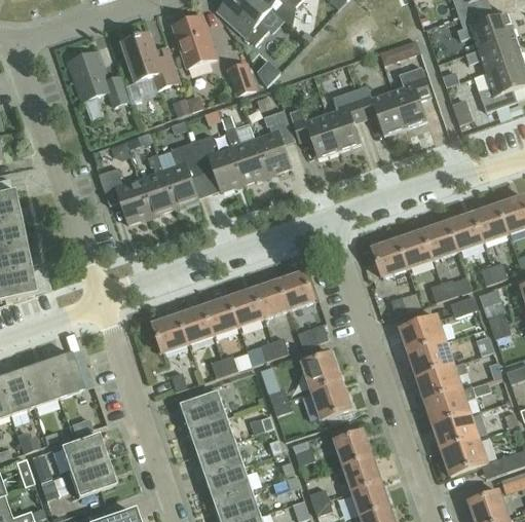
[(260,21),(271,8),(262,0),(226,0),(240,12),(230,23),(255,44),(269,29),(260,21)]
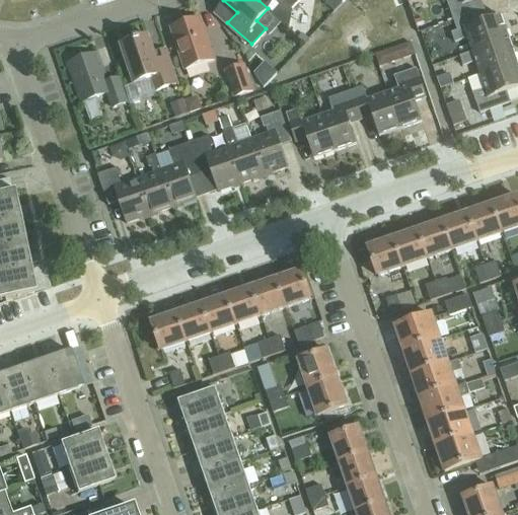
[(259,0),(268,8),(287,25),(290,7),(296,0),(259,0)]
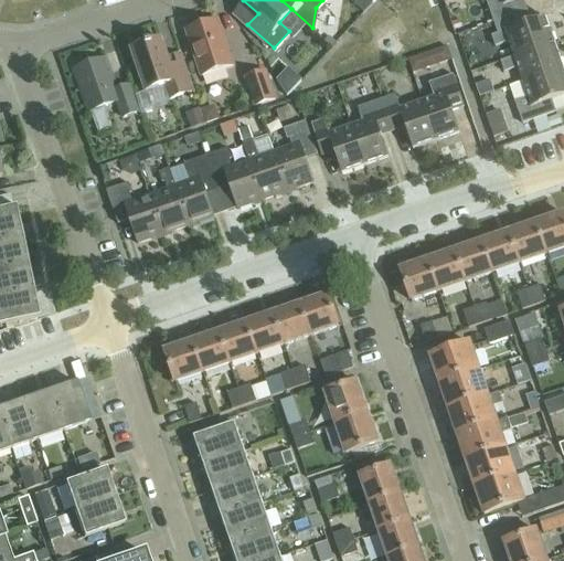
[(493,19),(524,7),(522,0),(487,0),(493,19)]
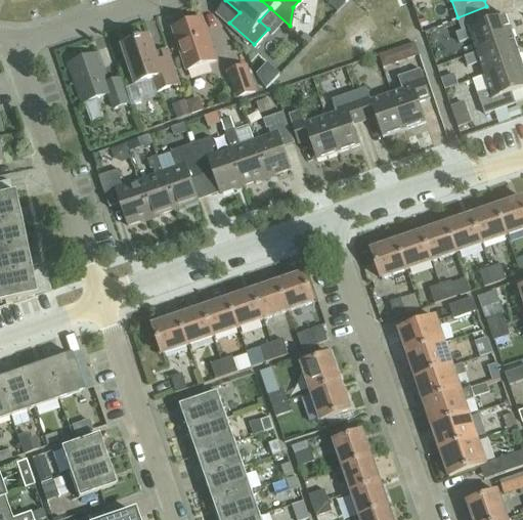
[(490,16),(486,6),(458,17),(461,27),(454,29),(458,39),(471,35),(475,48),(512,35),(504,11),(490,16)]
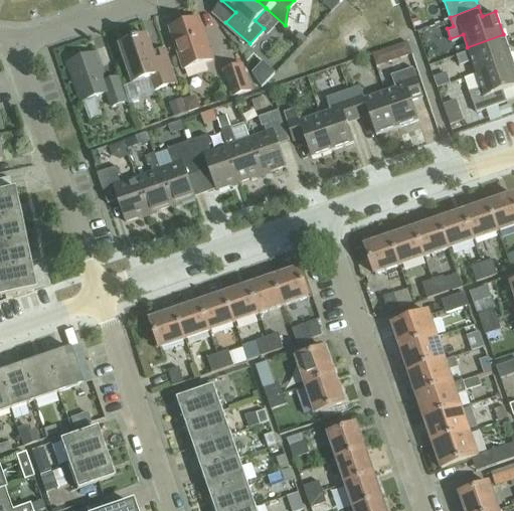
[(211,56),(197,16),(169,26),(183,66),(211,56)]
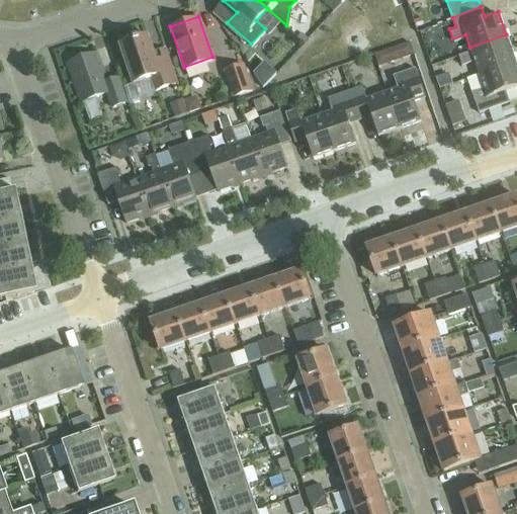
[(147,33),(120,43),(134,81),(151,75),(155,88),(176,80),(167,54),(155,58),(147,33)]
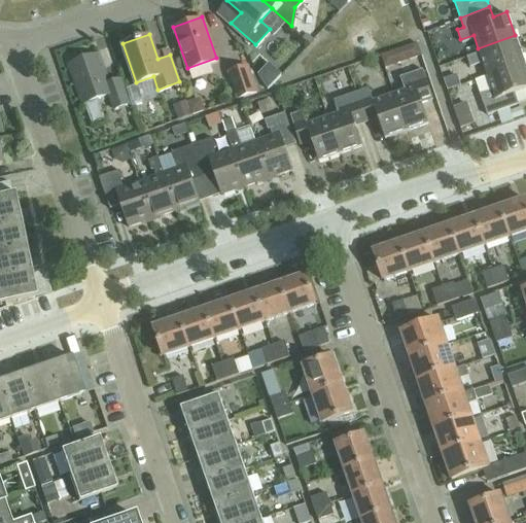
[(486,72),(523,59),(515,35),(478,48),(465,53),(468,63),(482,59),(486,72)]
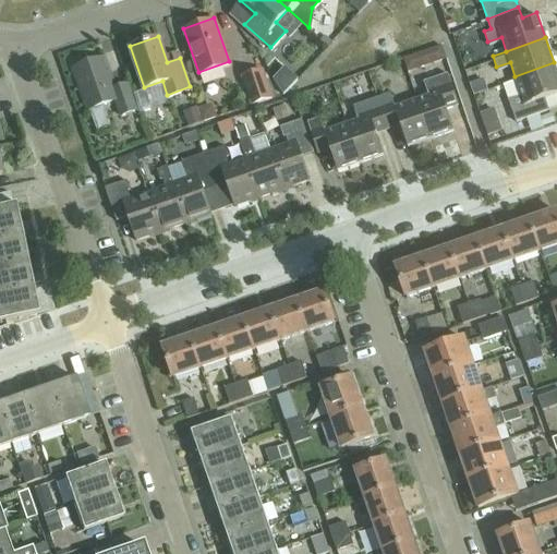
[(406,61),(411,75),(446,62),(440,48),(406,61)]
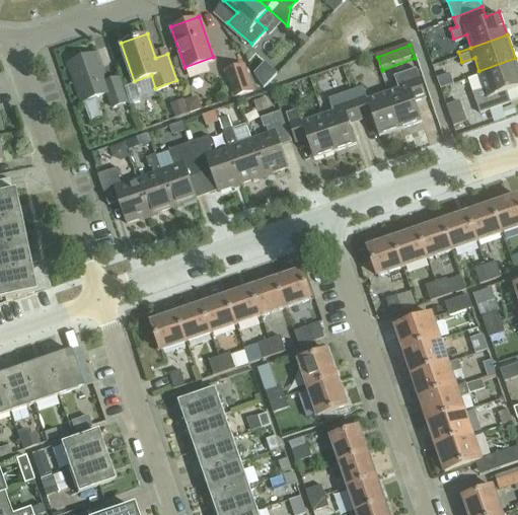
[(96,93),(105,90),(111,105),(128,99),(119,74),(105,78),(95,51),(68,60),(82,98),(89,121),(104,116),(96,93)]
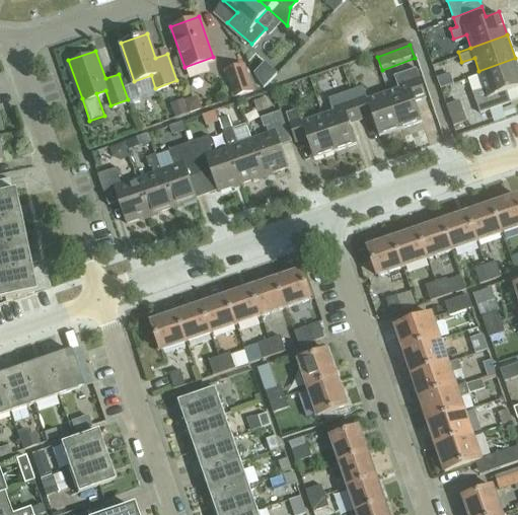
[(517,65),(515,58),(478,71),(479,72),(466,76),(478,109),(508,99),(504,88),(517,83),(517,65)]
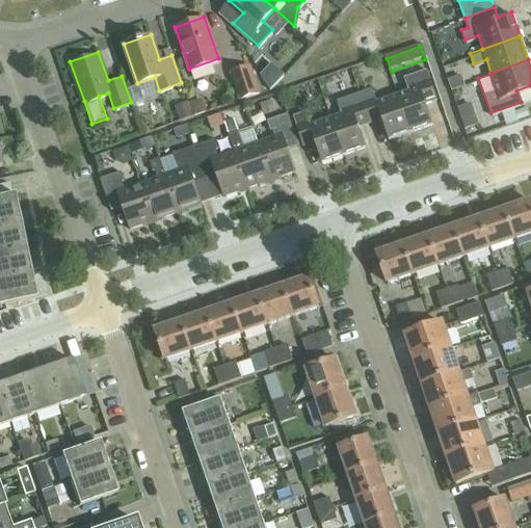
[(258,89),(249,63),(230,70),(239,97),(258,89)]
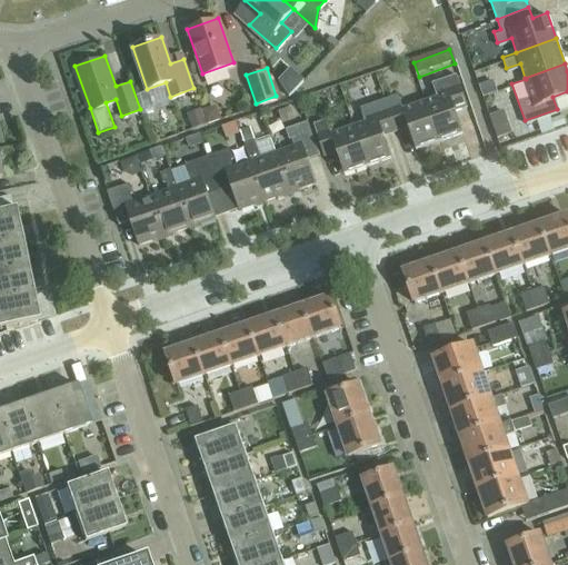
[(425,98),(438,138),(461,130),(454,108),(466,103),(455,71),(430,80),(436,95),(425,98)]
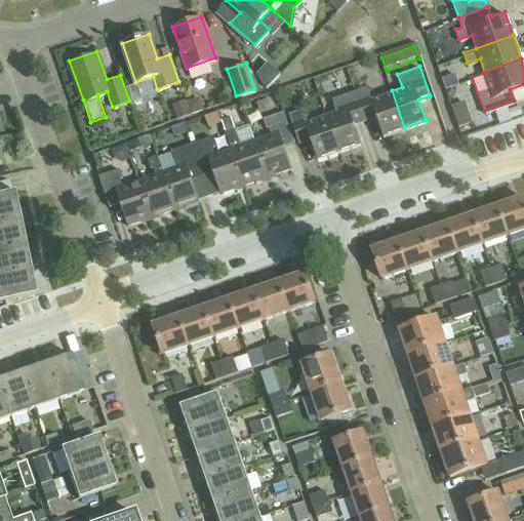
[(363,86),(354,89),(363,118),(375,114),(383,134),(404,127),(392,90),(371,97),(367,87),(363,86)]
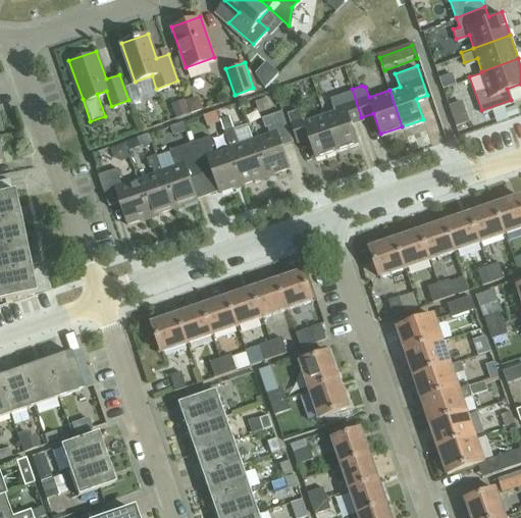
[(361,117),(352,89),(329,96),(334,109),(323,113),(335,149),(357,142),(350,121),(361,117)]
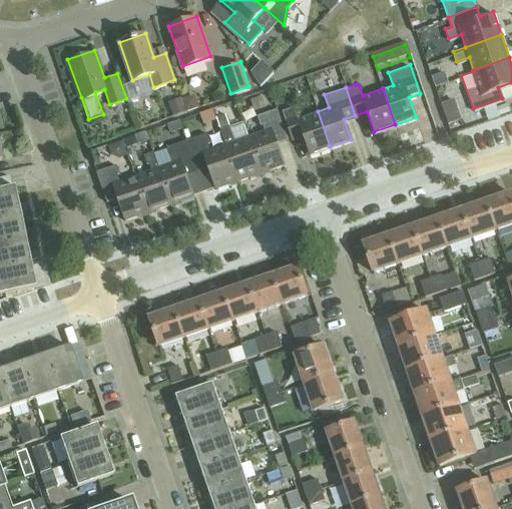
[(172,113),(184,109),(179,95),(167,99),(172,113)]
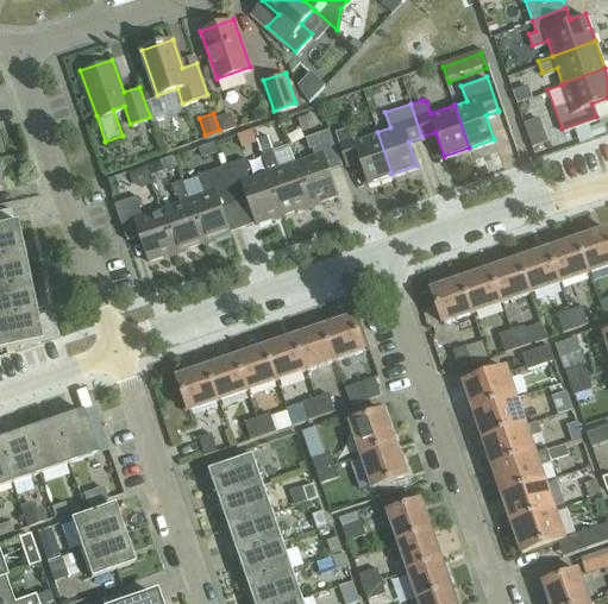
[(256,139),(251,125),(237,131),(242,144),(256,139)]
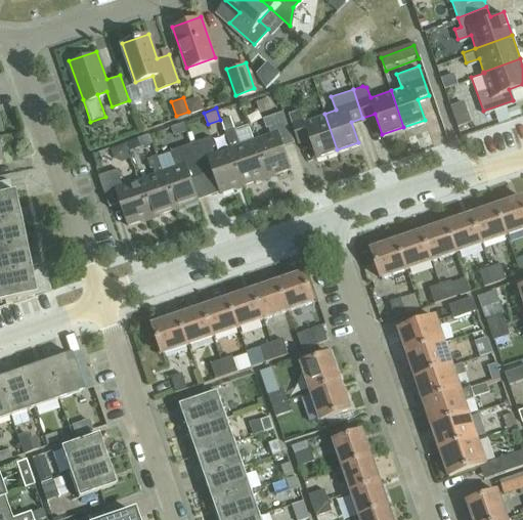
[(337,149),(324,114),(305,121),(301,110),(298,109),(287,112),(297,140),(308,136),(315,158),(337,149)]
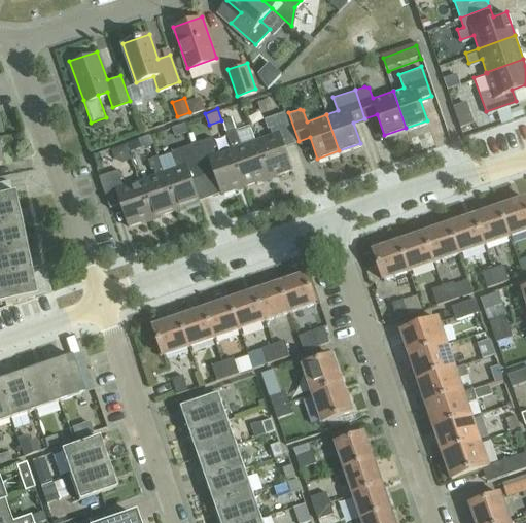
[(254,138),(268,176),(292,167),(284,144),(294,141),(284,110),(263,117),(266,127),(268,126),(270,133),(254,138)]
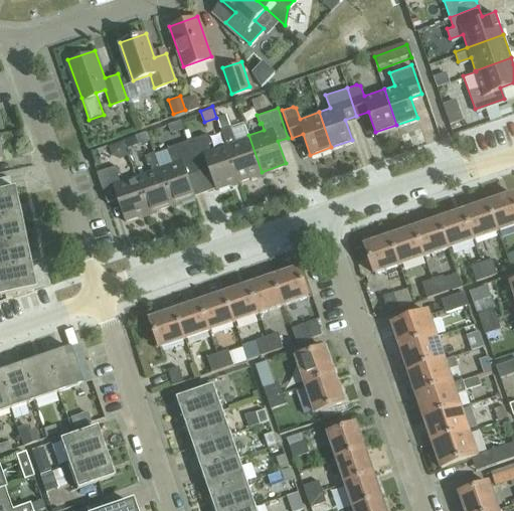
[(224,143),(225,143),(238,180),(262,172),(248,135),(232,141),(230,134),(232,133),(229,125),(229,124),(227,117),(225,112),(216,116),(218,120),(220,128),(219,128),(224,143)]
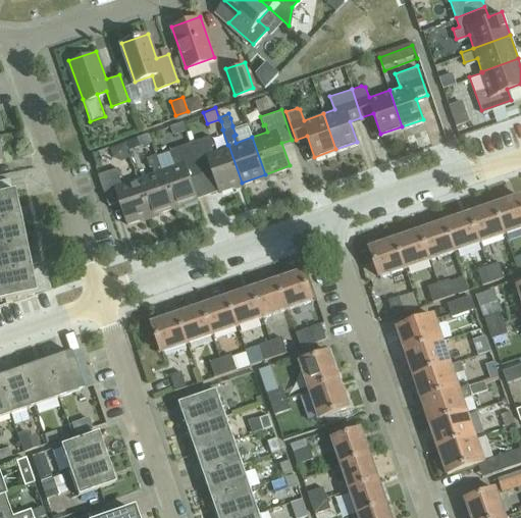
[(228,145),(227,145),(212,151),(210,144),(212,143),(209,135),(189,142),(199,171),(210,168),(218,191),(242,183),(228,145)]
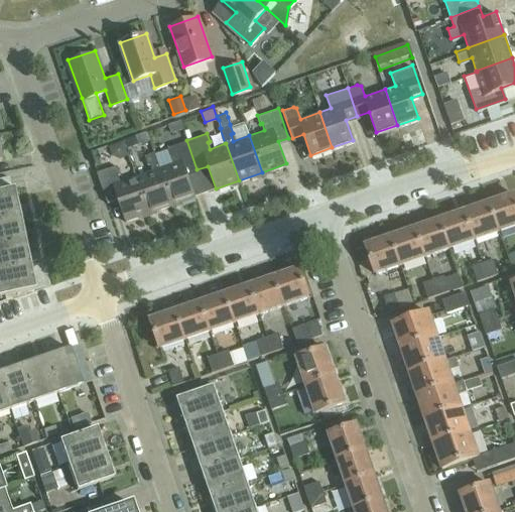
[(158,167),(171,204),(195,196),(186,173),(197,169),(186,140),(167,146),(170,155),(172,154),(174,161),(159,167),(158,167)]
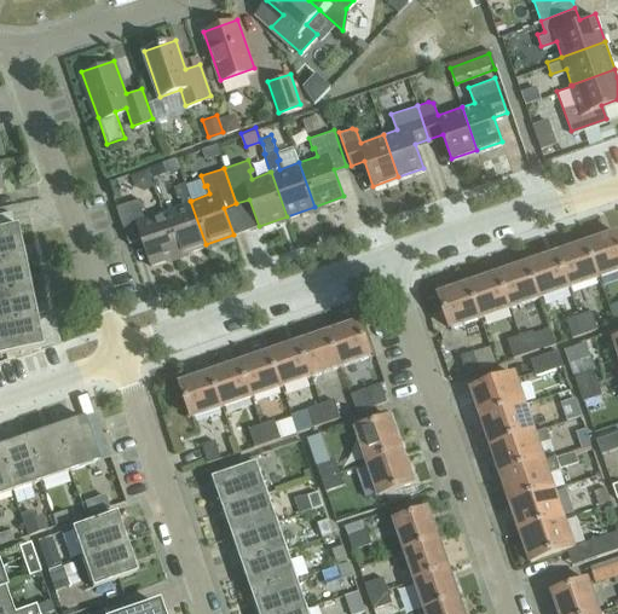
[(206,244),(190,201),(191,201),(184,181),(172,185),(175,196),(179,195),(182,203),(162,210),(179,254),(206,244)]
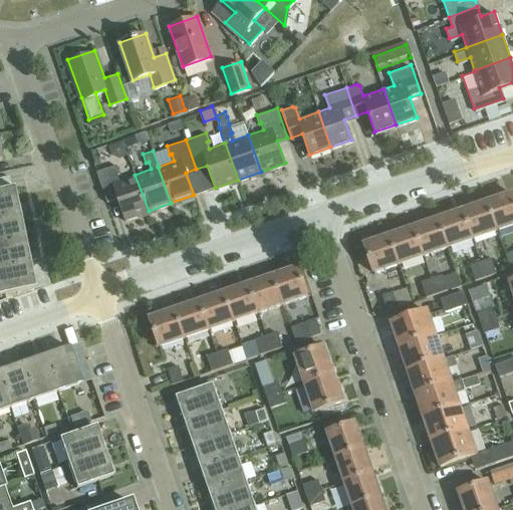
[(149,211),(135,175),(119,180),(116,173),(119,173),(115,164),(96,171),(106,200),(116,197),(124,219),(149,211)]
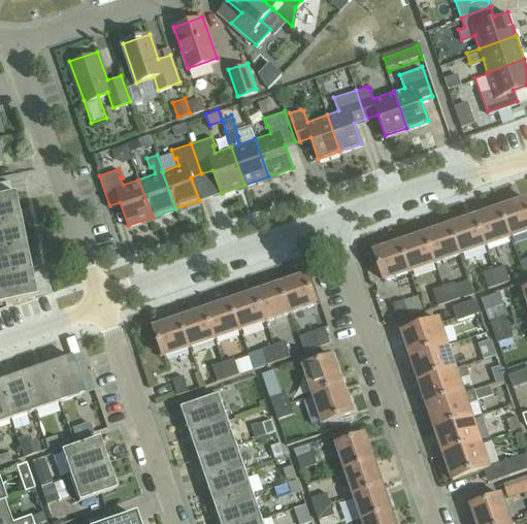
[(0,220),(18,217),(12,190),(0,192),(0,220)]
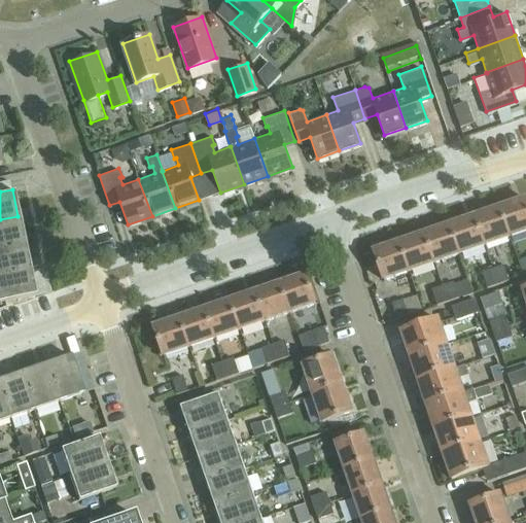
[(500,205),(510,234),(525,228),(525,199),(525,196),(500,205)]
